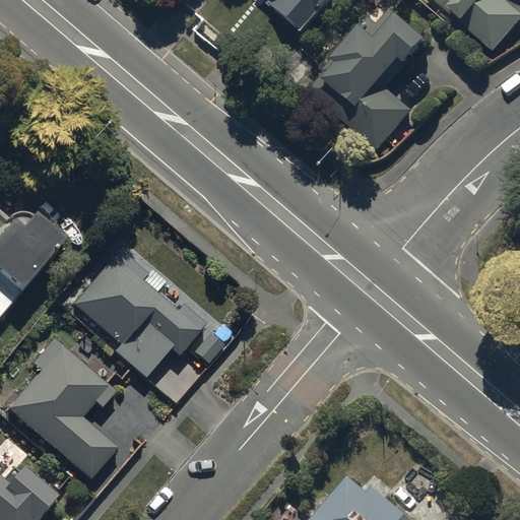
[(273,0),(269,5),(304,35),(333,0),(273,0)]
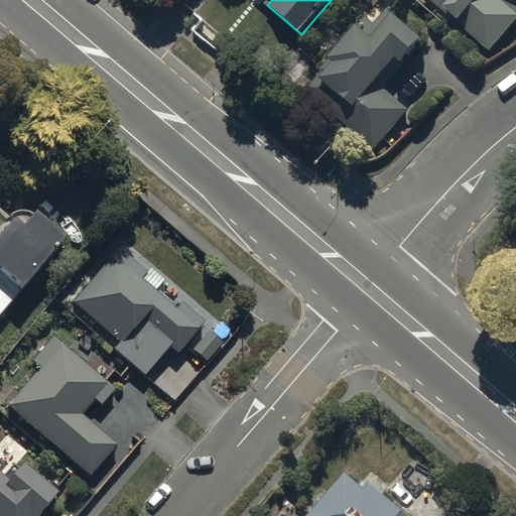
[(427,0),(481,45),(491,53),(515,23),(515,13),(500,0),(427,0)]
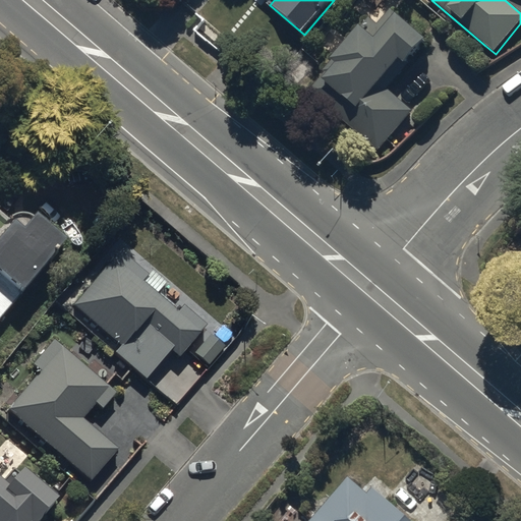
[(348,125),(380,153),(413,113),(387,91),(407,66),(428,42),(399,17),(392,10),(379,26),(370,19),(361,30),(334,63),(325,73),(327,75),(310,94),(348,125)]
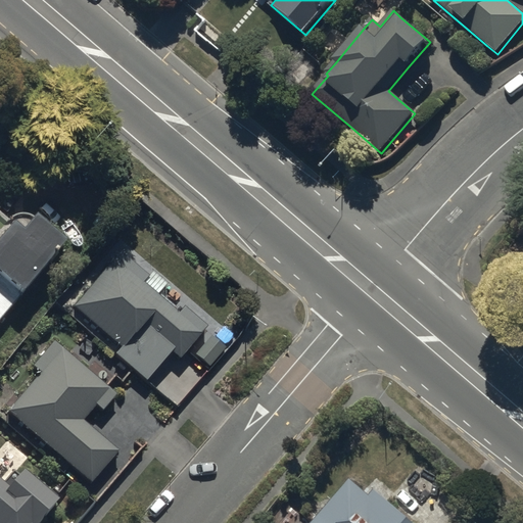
[(13,216),(5,220),(0,215),(0,317),(21,292),(19,290),(63,240),(33,214),(30,217),(25,215),(13,216)]
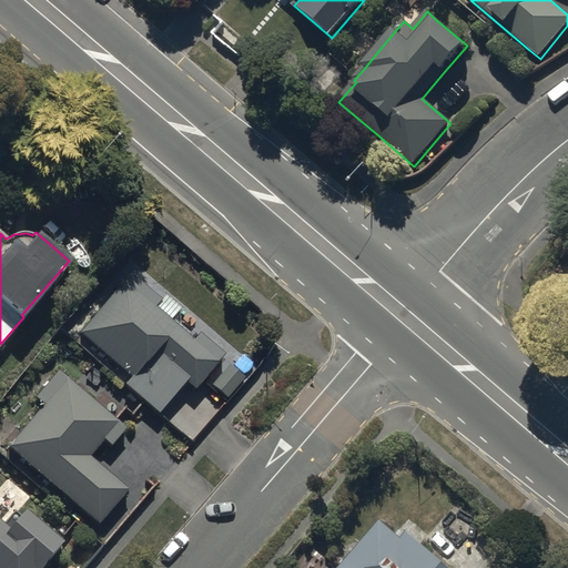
[(161,298),(129,272),(79,332),(131,375),(123,385),(156,412),(182,382),(193,392),(225,353),(199,332),(193,340),(170,321),(180,308),(163,295),(161,298)]
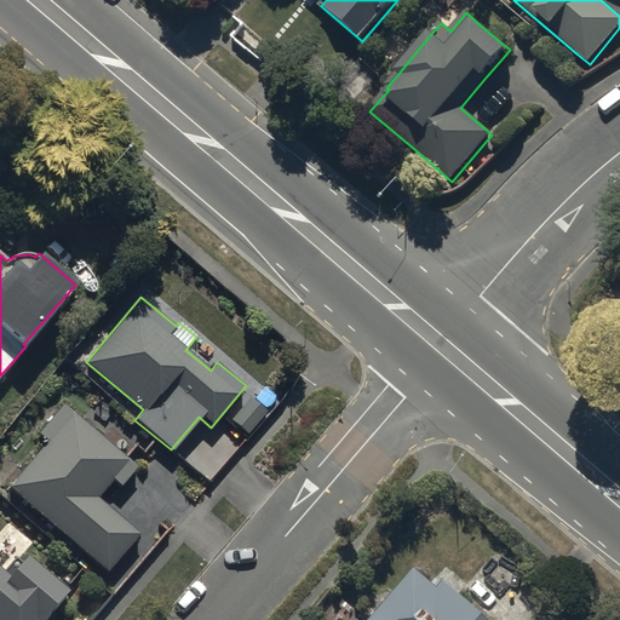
[(114,428),(107,437),(63,402),(39,432),(49,441),(9,489),(109,570),(139,533),(96,498),(112,478),(121,486),(139,464),(128,454),(136,446),(114,428)]
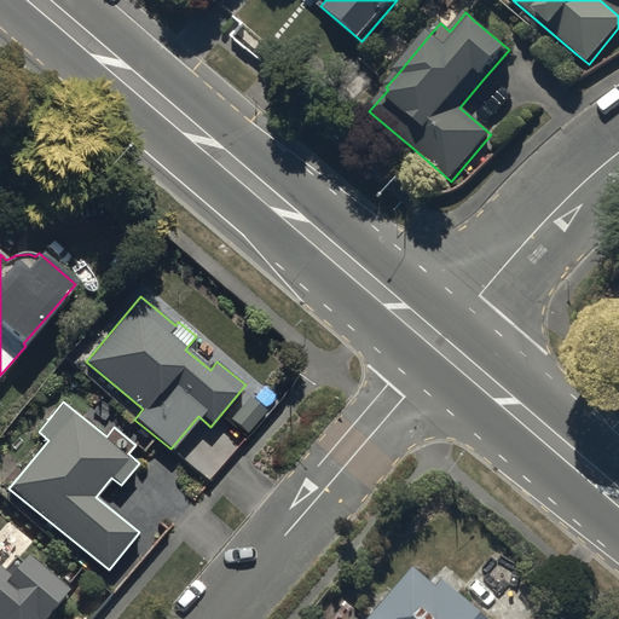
[(0,618),(44,618),(68,590),(23,553),(7,573),(0,567),(0,618)]
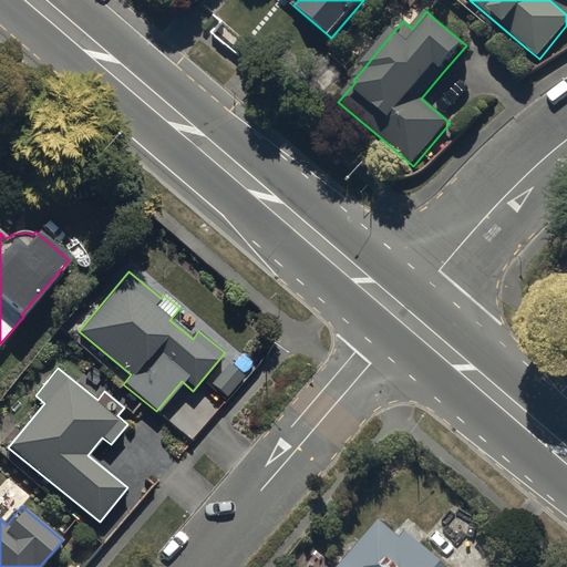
[(401,534),(380,516),(338,566),(455,566),(408,527),(401,534)]
